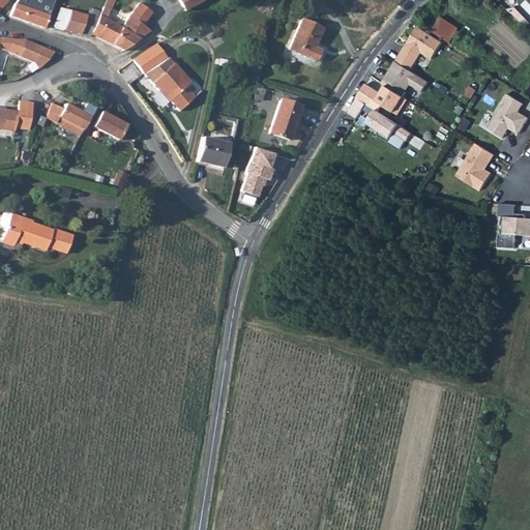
[(10,17),(23,21),(29,0),(15,0),(11,4),(10,17)]
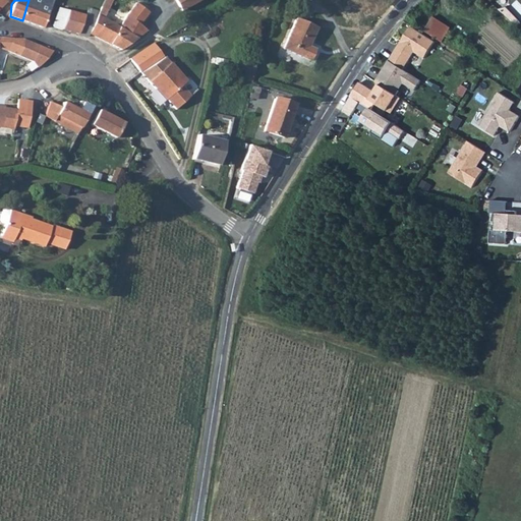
[(52,6),(35,0),(29,0),(22,20),(45,27),(46,24),(52,6)]
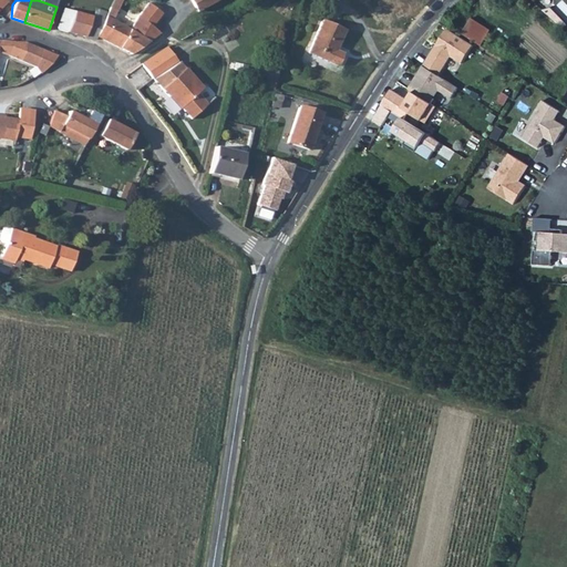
[(216,0),(191,0),(197,11),(216,0)]
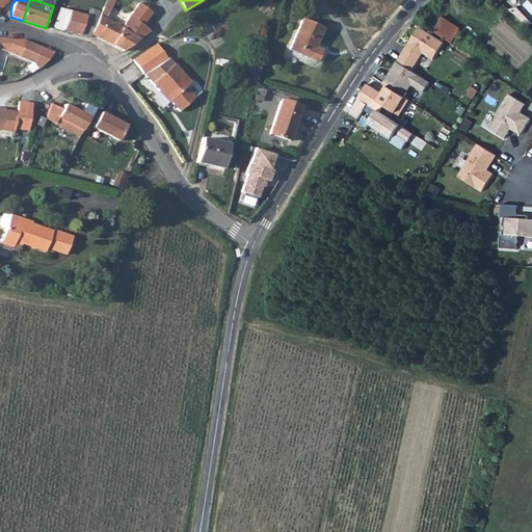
[(143,25),(153,12),(139,2),(130,15),(129,15),(123,28),(114,45),(124,50),(151,31),(143,25)]
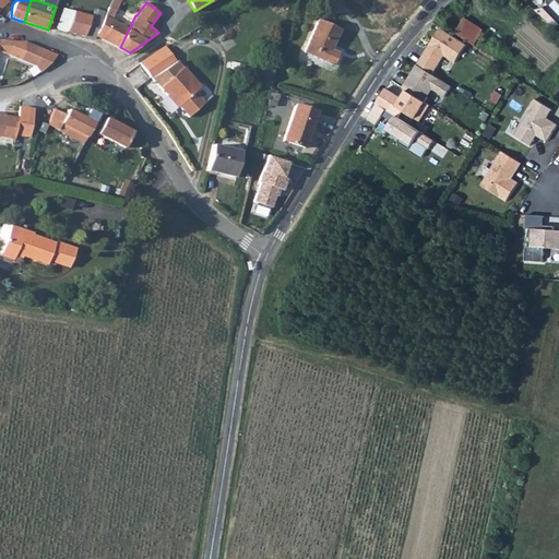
[(56,28),(68,32),(74,11),(63,8),(56,28)]
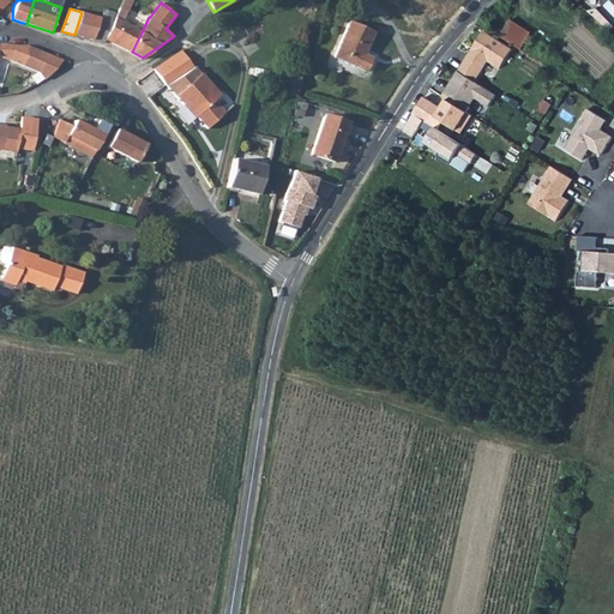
[(101,18),(82,12),(74,35),(92,40),(101,18)]
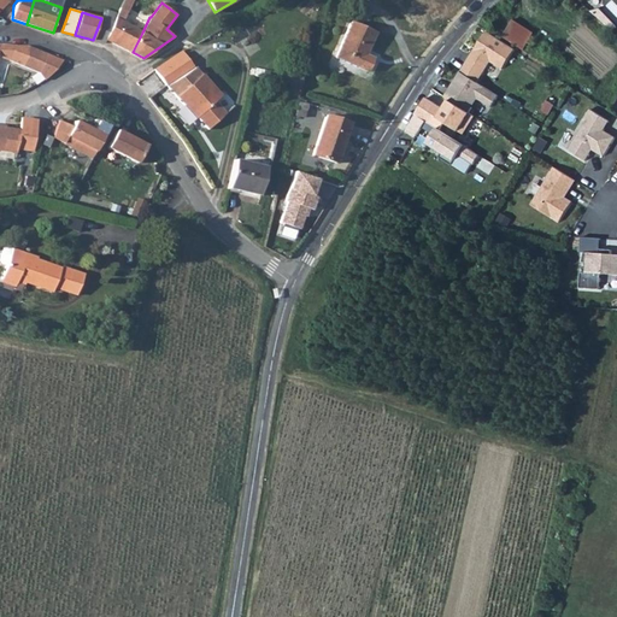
[(93,40),(104,43),(106,37),(113,22),(101,18),(93,40)]
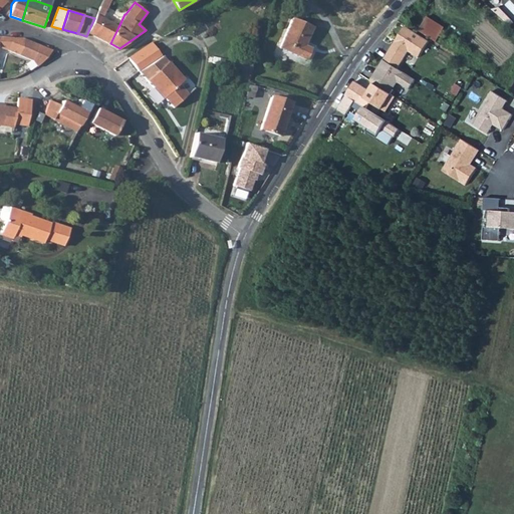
[(100,38),(110,43),(118,27),(96,15),(94,18),(88,31),(100,37),(100,38)]
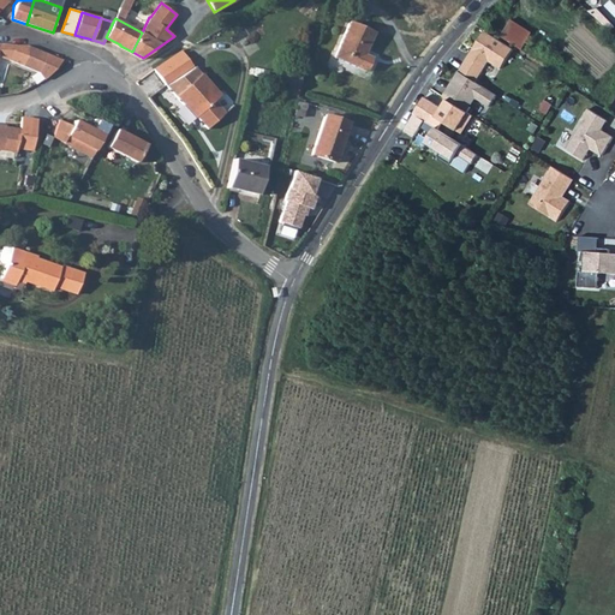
[(352,19),(335,57),(366,71),(374,58),(365,54),(376,31),(352,19)]
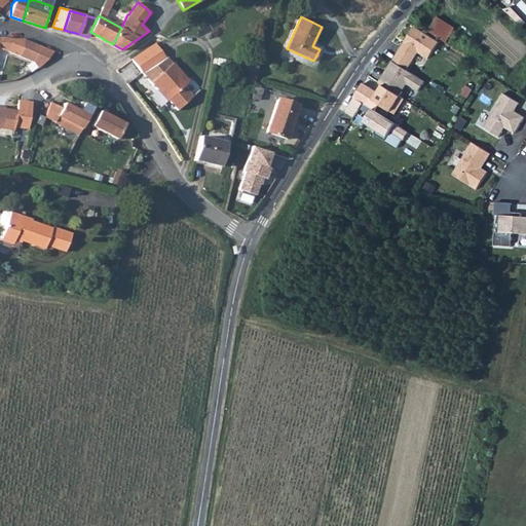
[(450,41),(457,26),(438,17),(431,34),(450,41)]
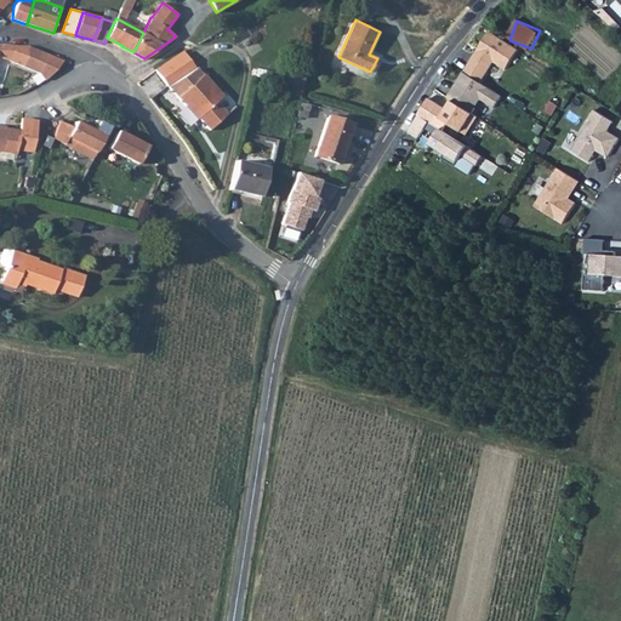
[(519,50),(489,32),(465,70),(482,81),(494,62),(507,69),(519,50)]
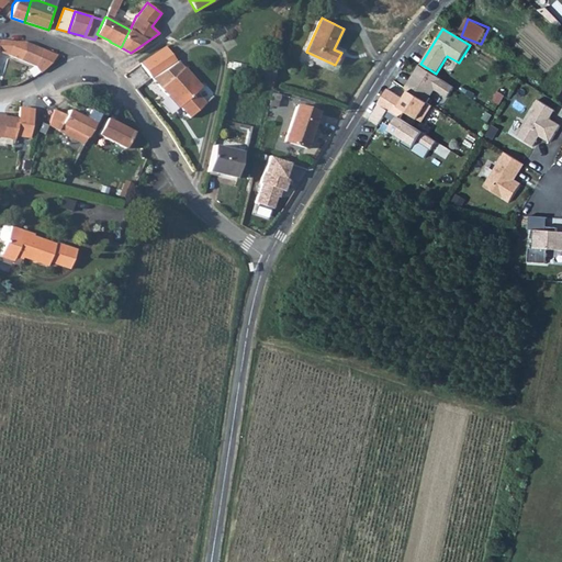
[(0,40),(0,52),(9,55),(13,41),(0,40)]
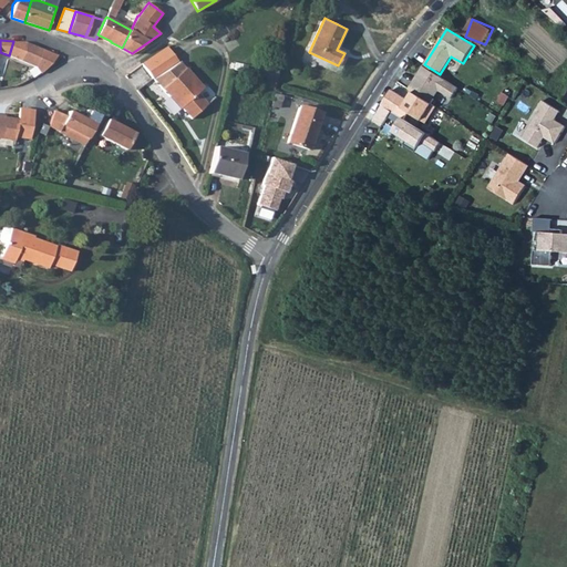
[(26,42),(13,41),(9,55),(39,66),(41,73),(42,72),(59,55),(26,42)]
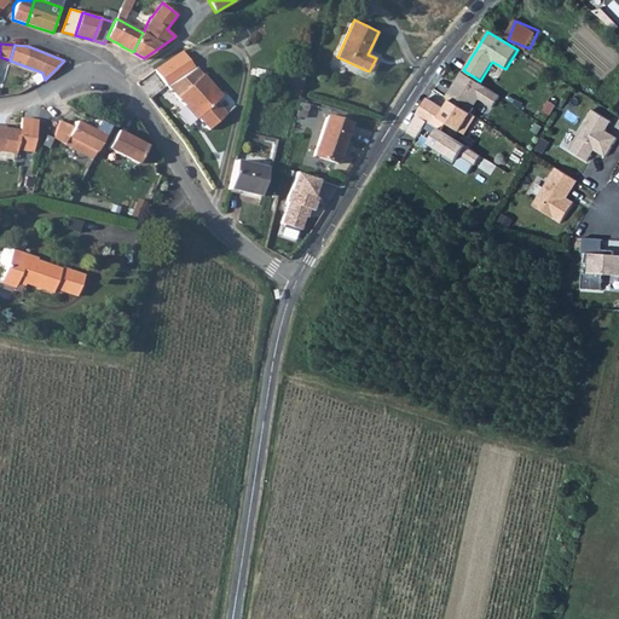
[(172,84),(180,79),(196,68),(183,51),(156,70),(167,84),(172,84)]
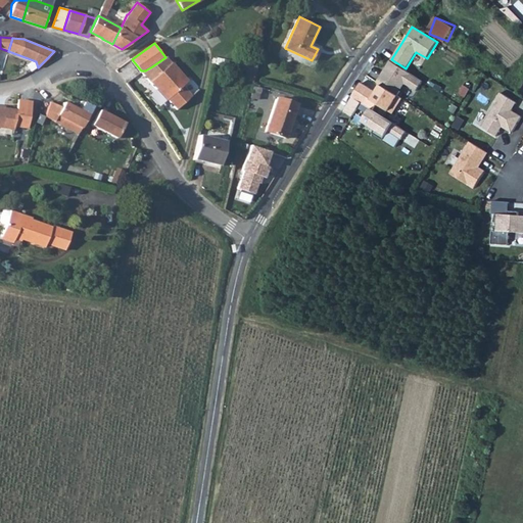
[(159,74),(171,63),(165,57),(152,66),(159,74)]
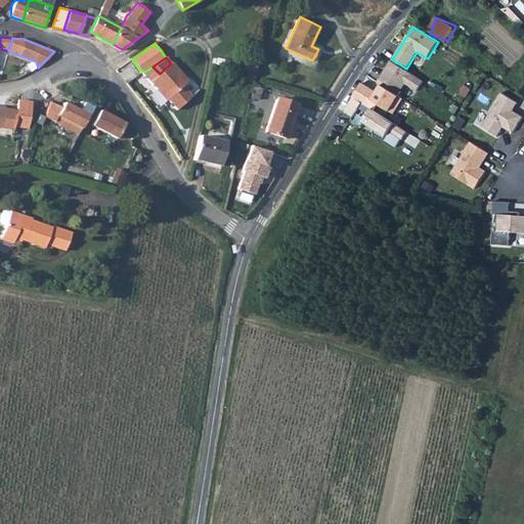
[(406,69),(392,59),(378,81),(382,84),(397,94),(405,83),(415,90),(422,79),(406,69)]
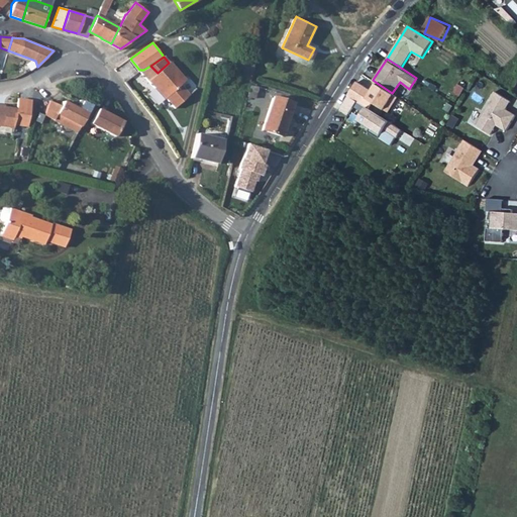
[(176,108),(191,94),(182,84),(187,79),(171,62),(169,63),(158,73),(150,66),(143,70),(139,70),(156,87),(159,85),(168,95),(166,97),(176,108)]
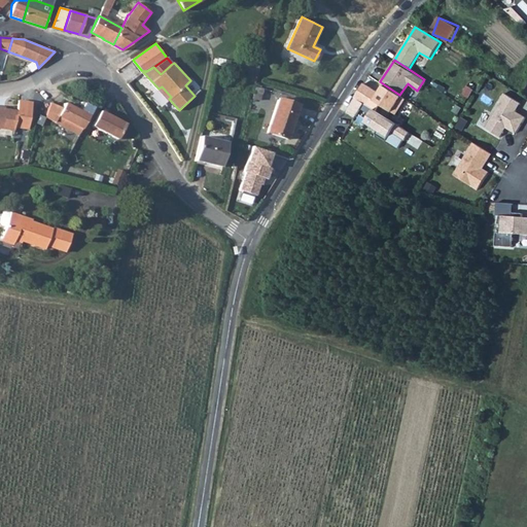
[(244,64),(242,70),(257,75),(259,69),(244,64)]
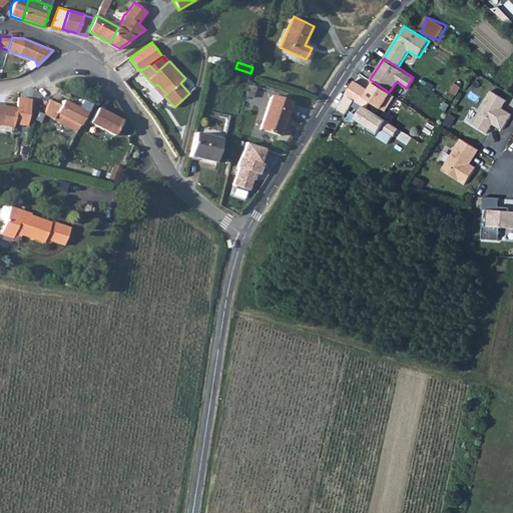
[(389,92),(374,82),(364,98),(386,111),(395,96),(389,92)]
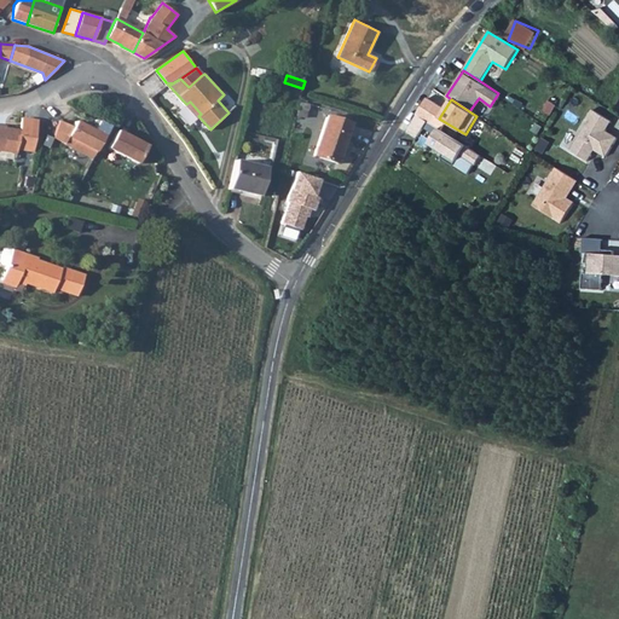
[(613,121),(595,110),(570,151),(589,163),(597,150),(605,155),(615,137),(606,132),(613,121)]
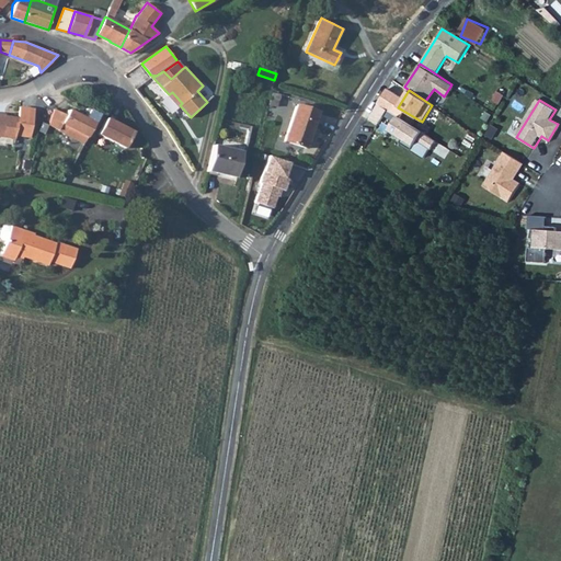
[(306,147),(318,112),(297,104),(284,140),(306,147)]
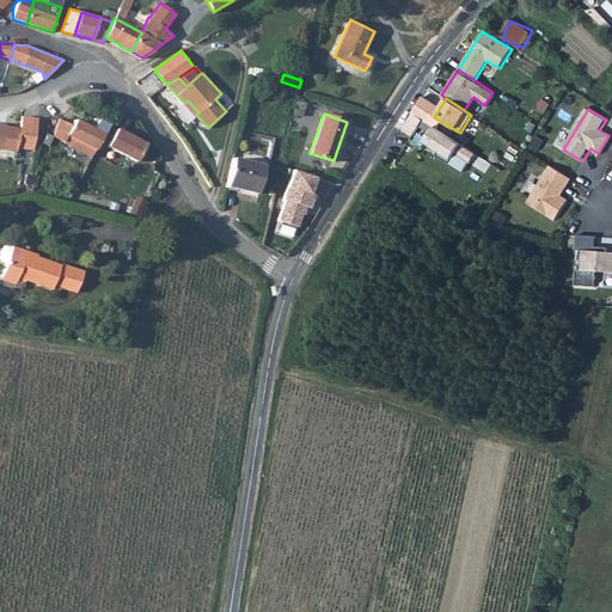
[(29,128),(29,130),(35,132),(37,120),(20,116),(19,127),(29,128)]
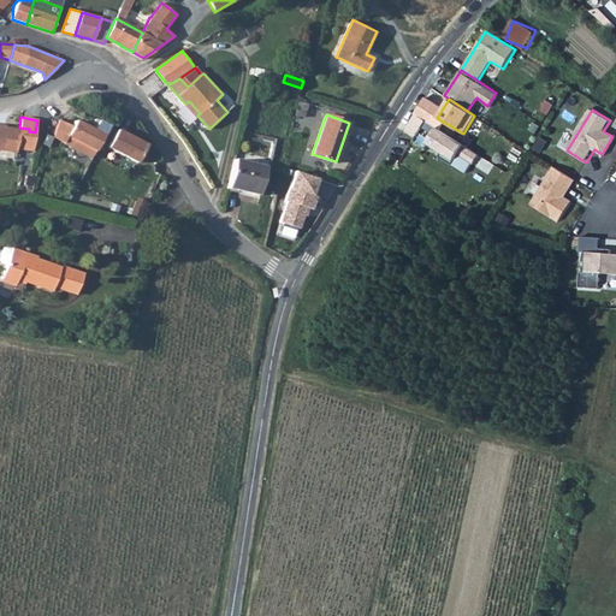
[(73,126),(61,119),(55,137),(93,157),(105,136),(76,120),(73,126)]
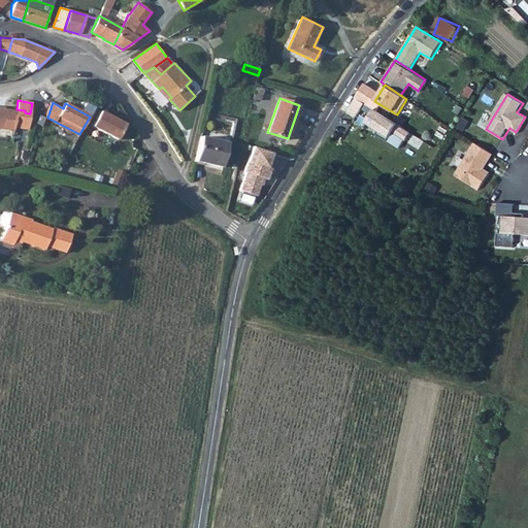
[(25,110),(17,109),(17,112),(0,109),(0,127),(15,130),(15,127),(24,128),(25,112),(25,110)]
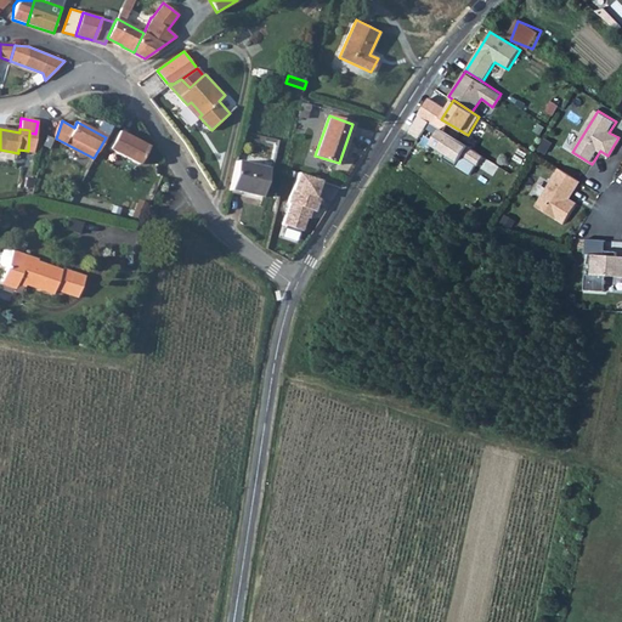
[(469,147),(442,129),(433,145),(459,162),(469,147)]
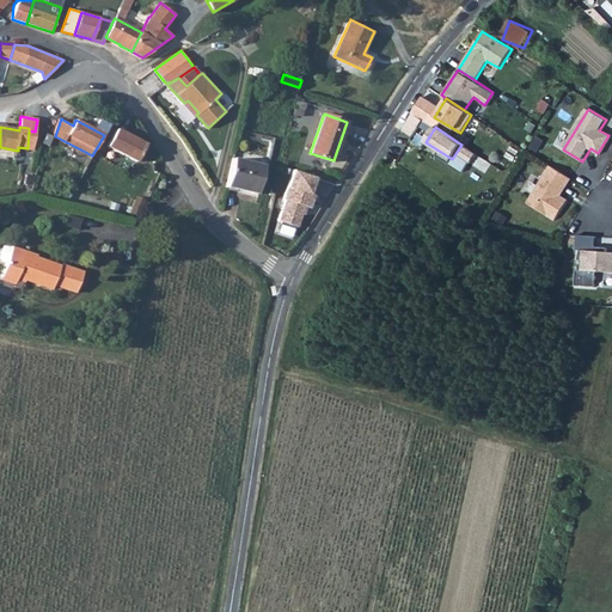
[(146,145),(116,129),(108,147),(138,161),(146,145)]
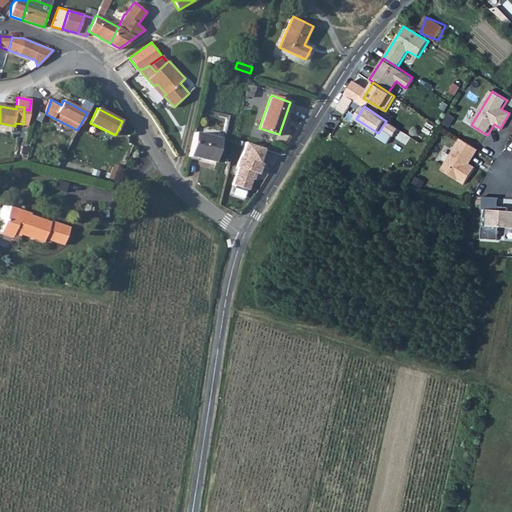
[(191,155),(215,161),(221,139),(196,132),(191,155)]
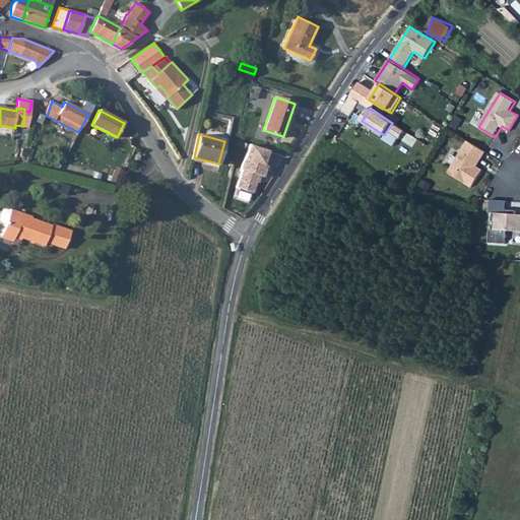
[(484,152),(467,141),(447,174),(471,188),(482,170),(476,166),(484,152)]
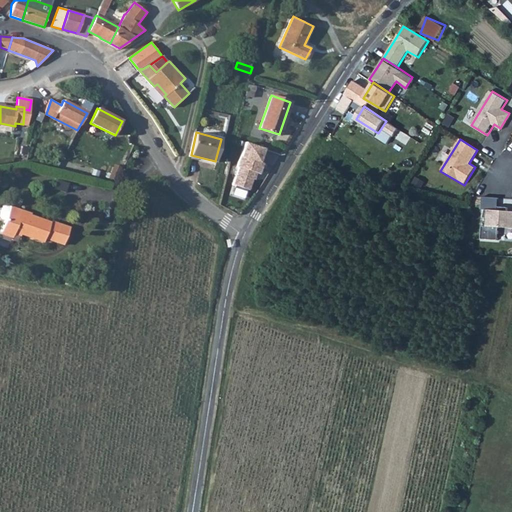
[(264,150),(242,143),(234,169),(237,169),(232,186),(248,191),(251,181),(254,182),(264,150)]
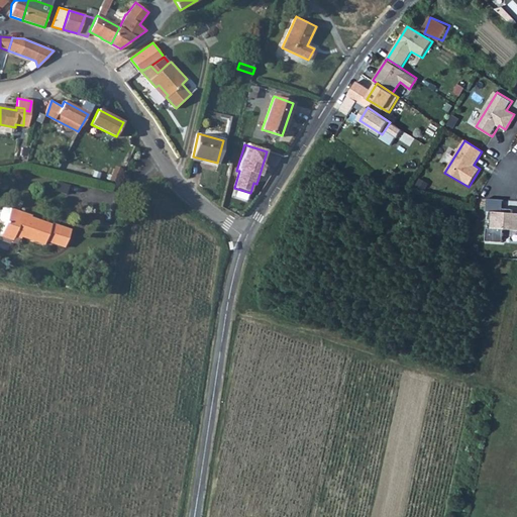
[(109,180),(116,182),(120,171),(113,168),(109,180)]
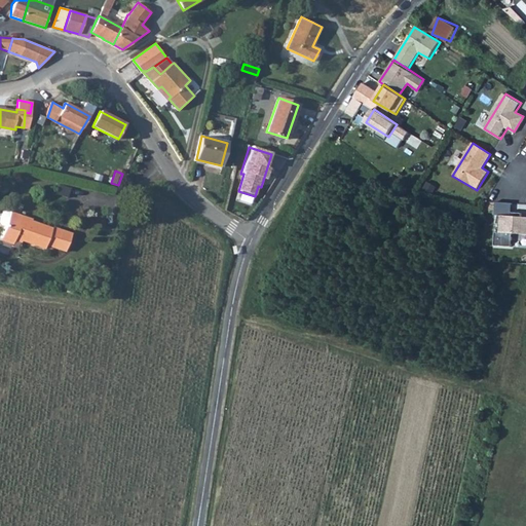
[(114,196),(101,195),(100,208),(113,209),(114,196)]
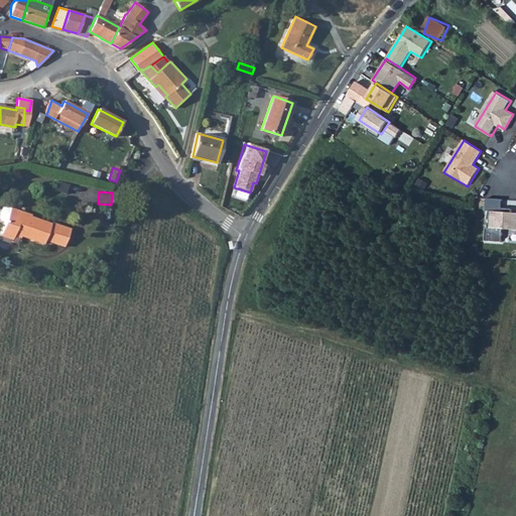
[(501,200),(484,198),(483,213),(490,214),(489,226),(485,225),(483,240),(500,242),(502,228),(515,229),(515,214),(500,212),(501,200)]
